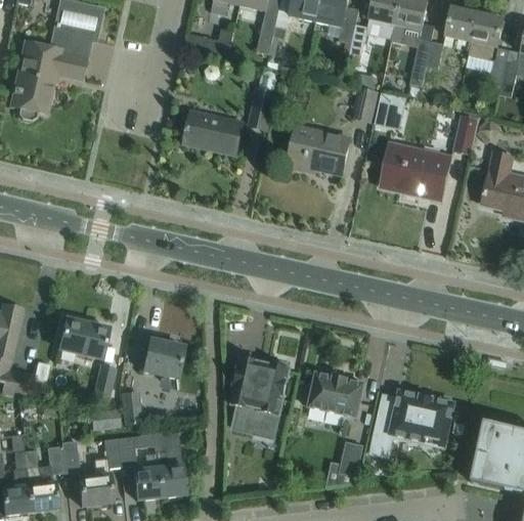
[(93,40),(100,8),(68,0),(59,0),(48,47),(39,45),(25,42),(13,93),(10,105),(45,114),(53,73),(80,79),(89,39),(93,40)]
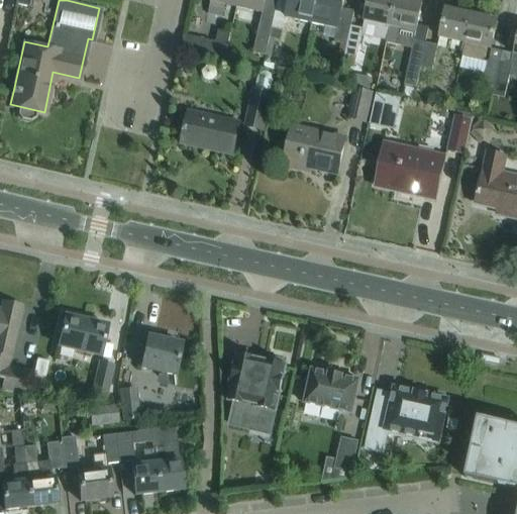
[(236,5),(237,0),(210,0),(208,11),(222,14),(225,2),(236,5)]
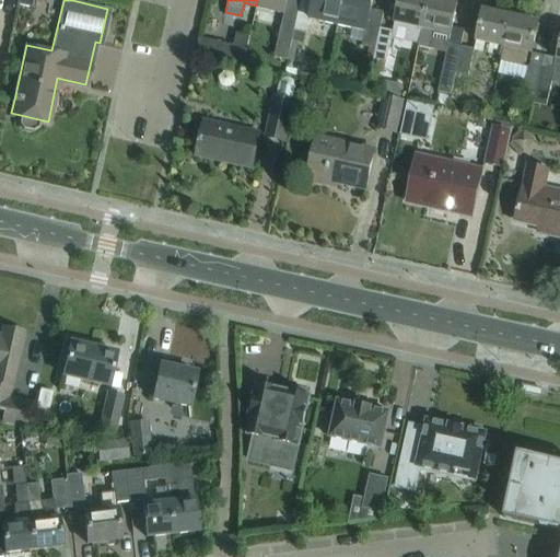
[(294,27),(301,0),(257,0),(256,6),(283,11),(273,55),(287,58),(292,37),(293,27),(294,27)]
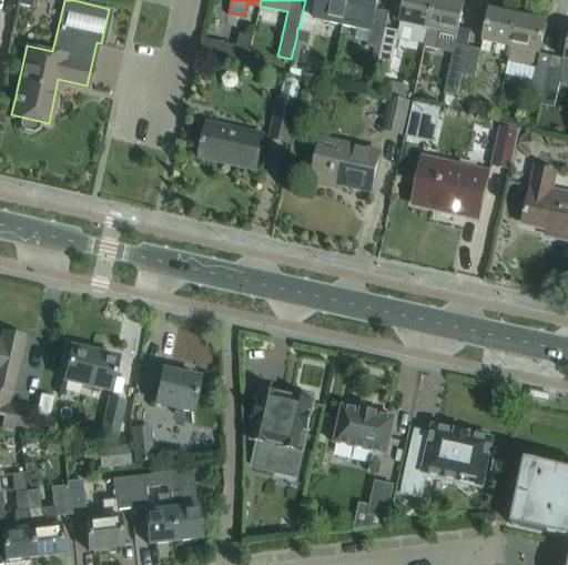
[(342,23),(346,0),(317,0),(317,1),(311,0),(305,0),(298,28),(310,31),(312,31),(314,17),(342,23)]
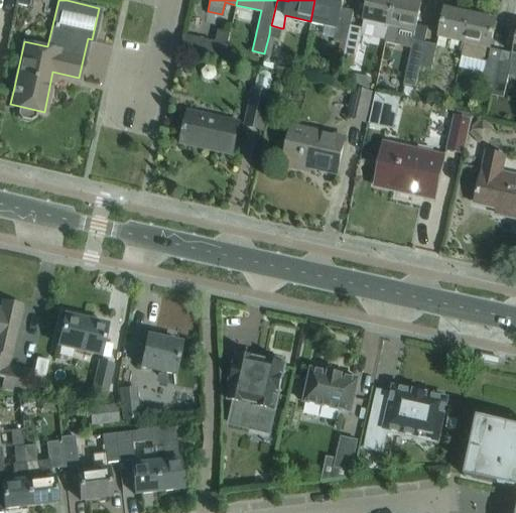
[(346,42),(350,23),(352,15),(340,13),(342,0),(314,0),(310,21),(336,26),(334,39),(346,42)]
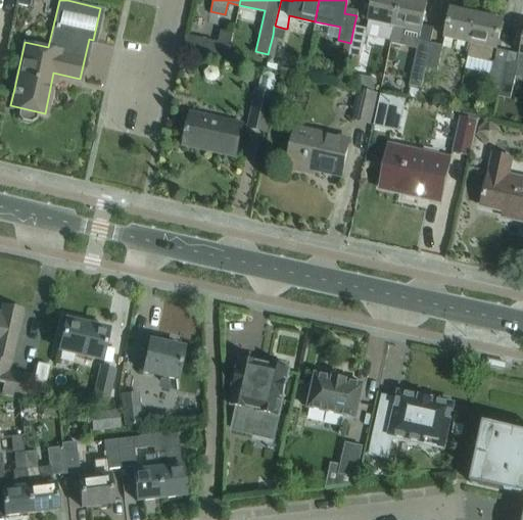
[(390,41),(398,0),(372,0),(368,18),(393,25),(390,41)]
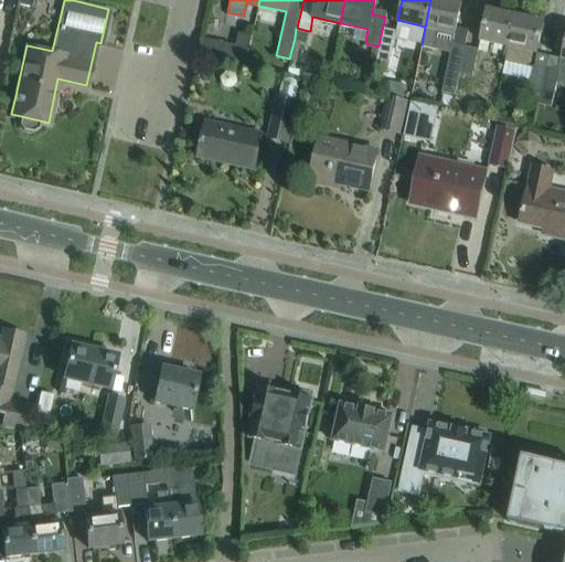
[(430,0),(422,44),(450,51),(452,42),(456,23),(461,1),(456,0),(430,0)]
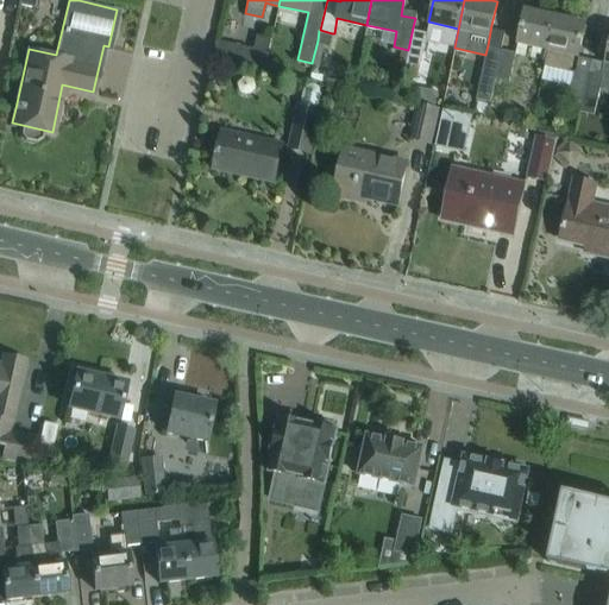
[(547,49),(554,14),(525,8),(518,42),(547,49)]
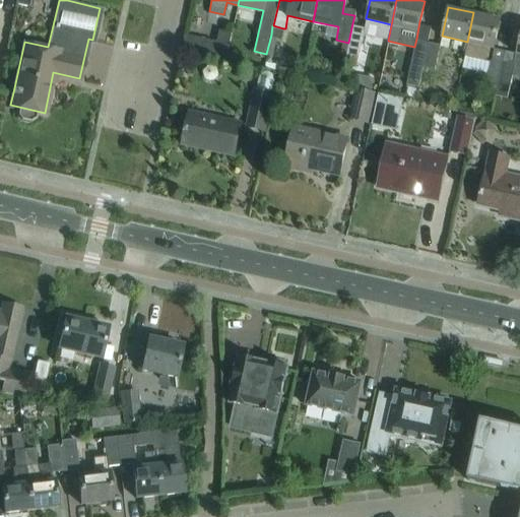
[(503,57),(504,51),(504,49),(493,47),(499,18),(473,12),(467,42),(464,55),(490,60),(485,78),(498,81),(503,57)]
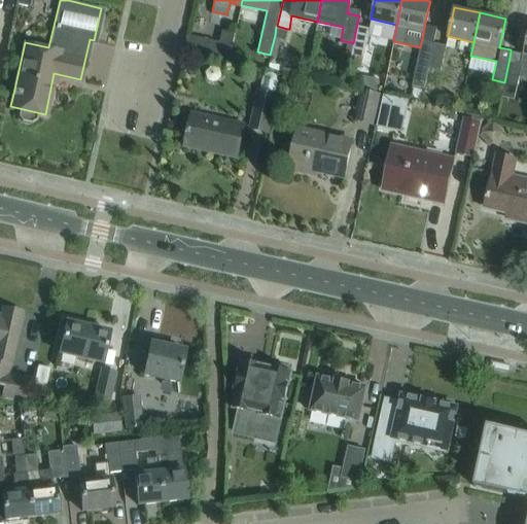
[(357,24),(353,43),(349,61),(361,64),(370,27),(357,24)]
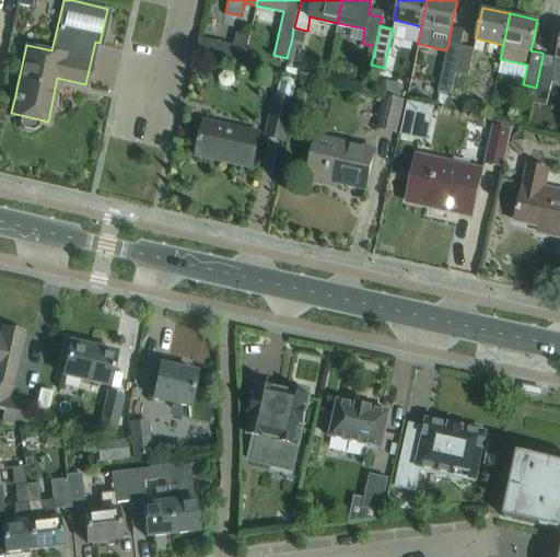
[(293,27),(292,37),(303,39),(305,31),(294,27),(293,27)]
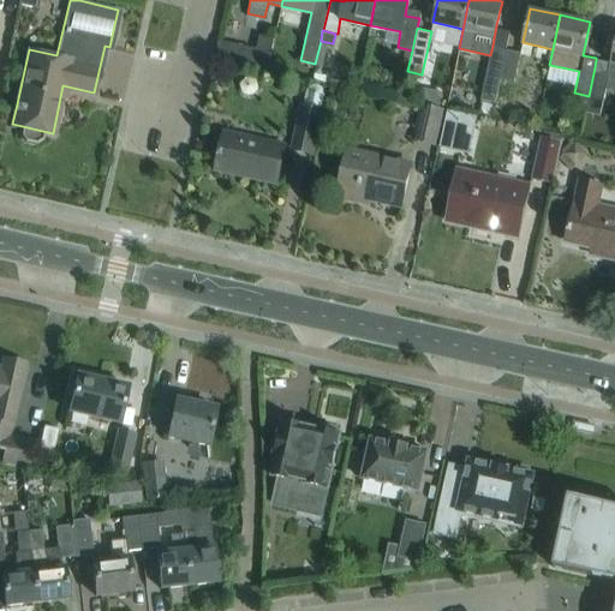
[(268,67),(274,37),(260,34),(256,47),(240,43),(237,60),(268,67)]
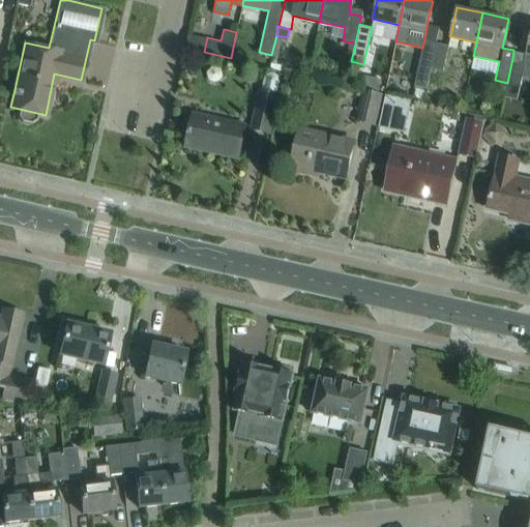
[(529,63),(529,37),(526,55),(513,52),(512,58),(507,83),(504,95),(517,97),(520,81),(524,62),(529,63)]
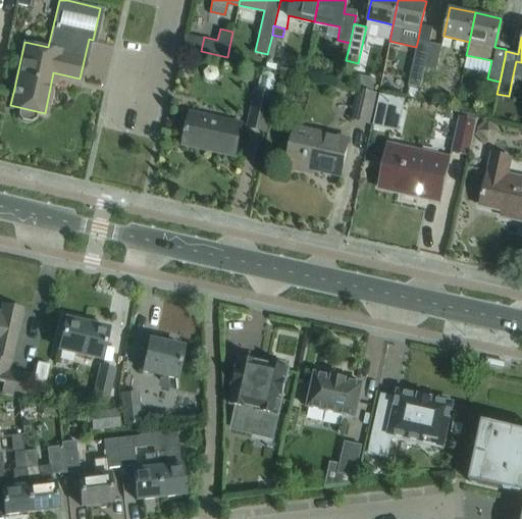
[(419,86),(429,41),(418,39),(408,84),(419,86)]
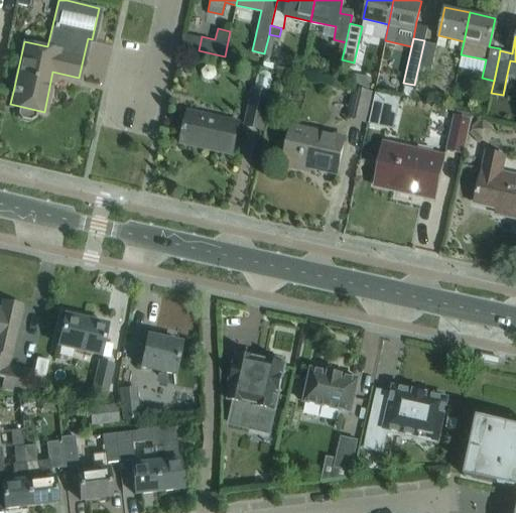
[(424,40),(414,85),(415,85),(419,63),(430,66),(435,42),(424,40)]
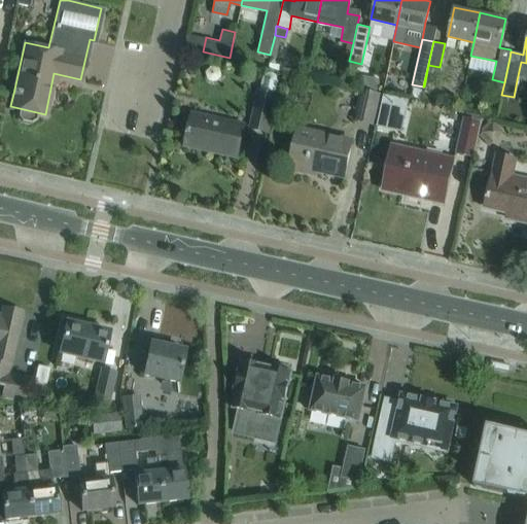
[(257,88),(249,126),(268,130),(276,92),(275,91),(277,80),(277,76),(275,73),(272,71),(268,71),(264,73),(262,77),(259,88),(257,88)]
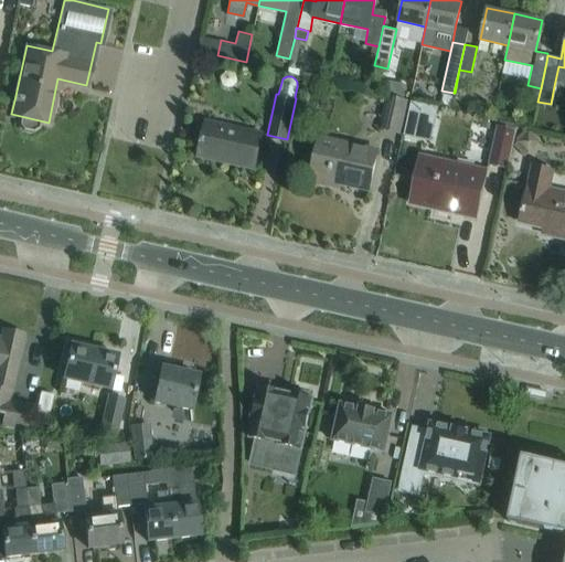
[(450,108),(452,95),(443,93),(440,106),(450,108)]
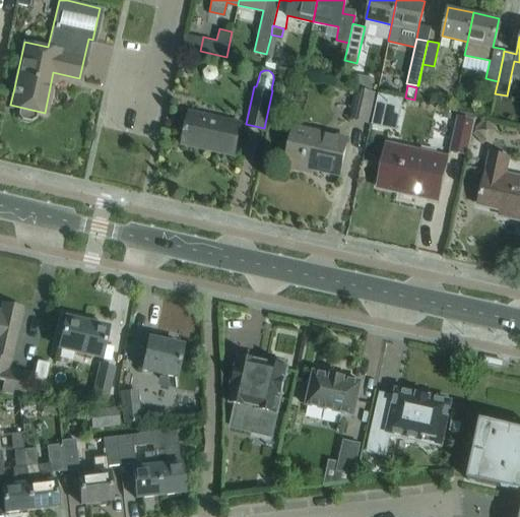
[(372,90),(358,86),(350,117),(366,120),(372,90)]
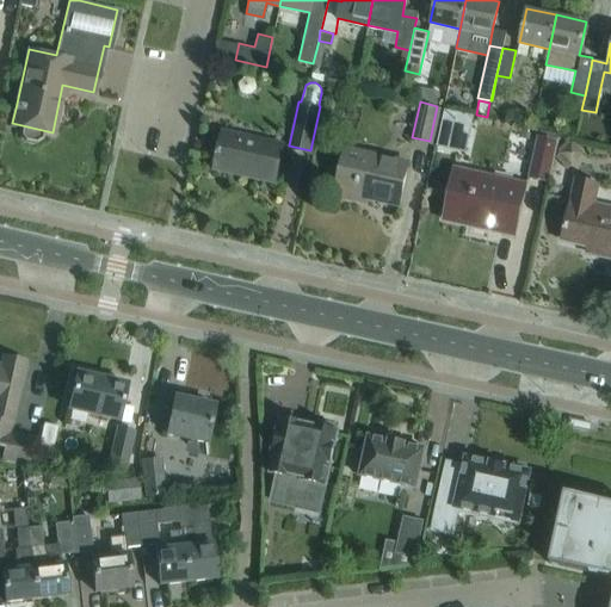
[(444,109),(436,144),(464,150),(473,115),(444,109)]
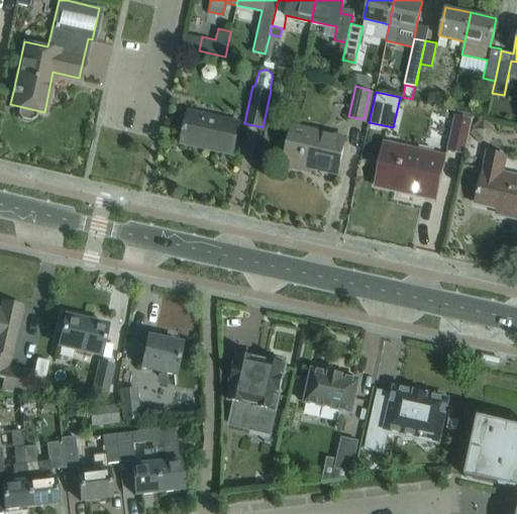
[(239,120),(208,113),(188,109),(181,141),(198,145),(199,141),(211,144),(210,148),(232,152),(236,133),(239,120)]
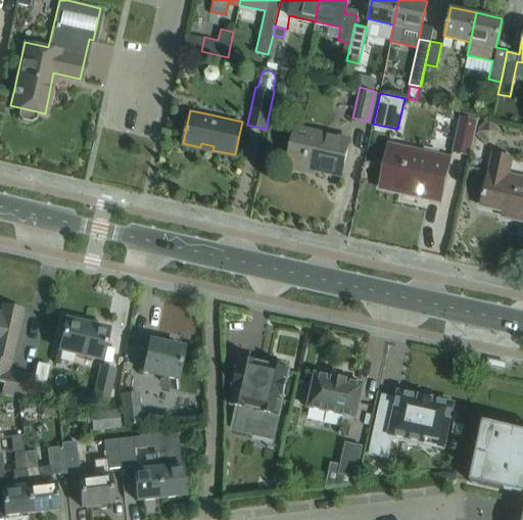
[(468,151),(474,121),(460,117),(453,148),(468,151)]
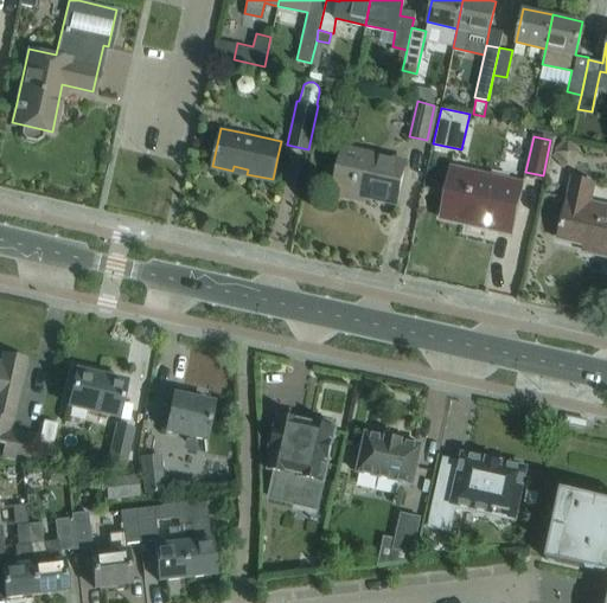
[(343,146),(337,170),(332,193),(353,198),(355,193),(396,203),(406,160),(343,146)]
